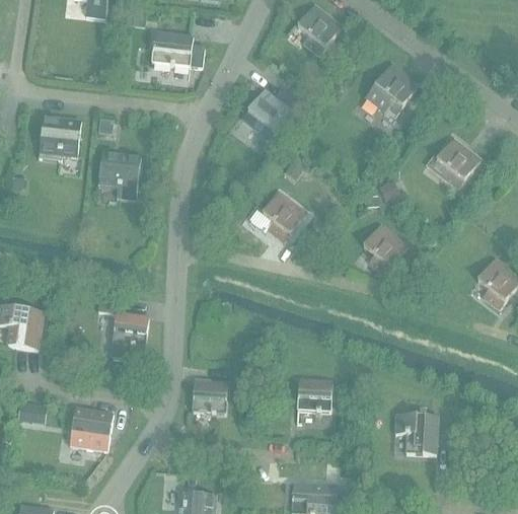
[(104,17),(104,12),(105,0),(86,0),(84,14),(104,17)]
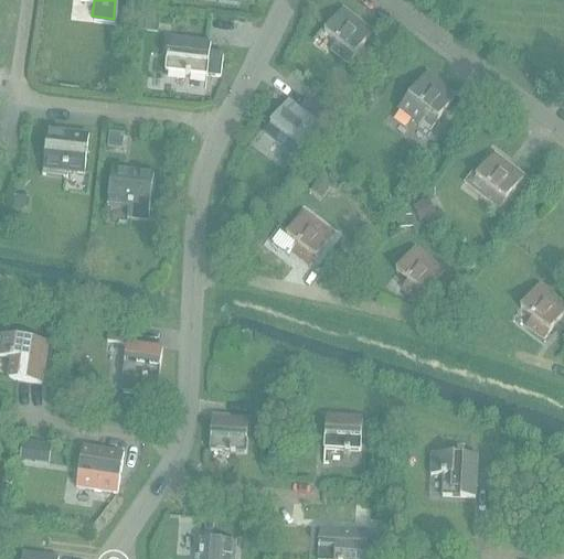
[(347,60),(371,28),(341,4),(322,29),(334,38),(328,45),(347,60)]
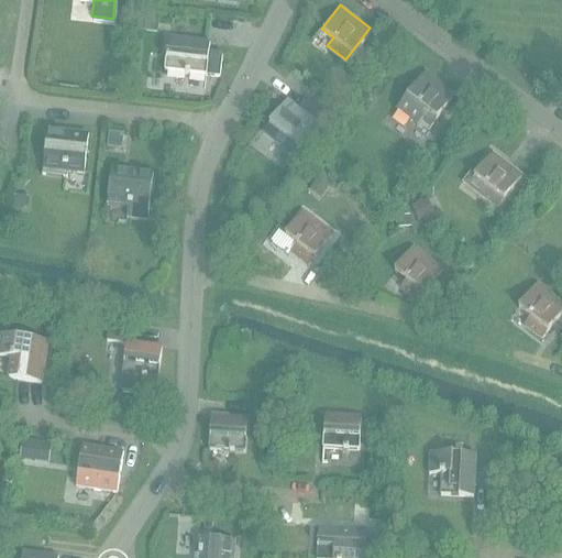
[(221,48),(208,47),(208,39),(167,33),(163,66),(218,73),(221,48)]
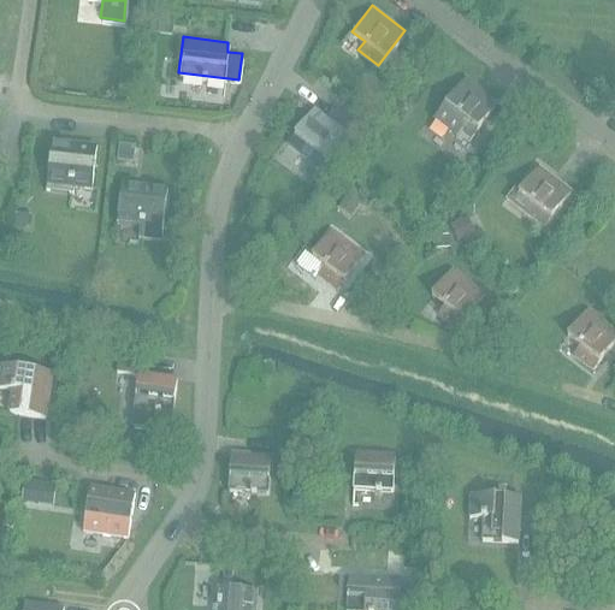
[(465,75),(444,100),(432,116),(455,134),(460,126),(469,134),(497,99),(465,75)]
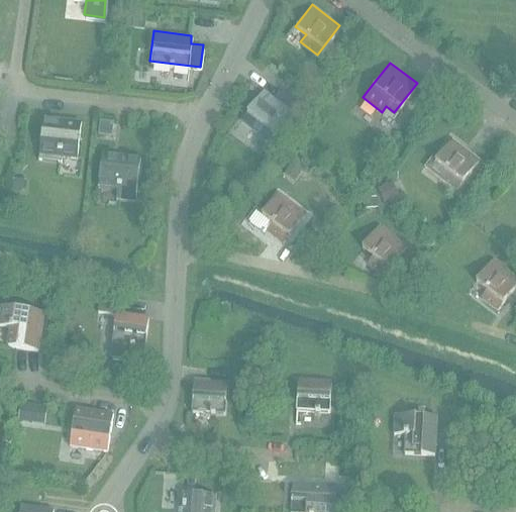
[(263,88),(240,117),(268,137),(290,109),(295,113),(302,103),(286,90),(279,100),(263,88)]
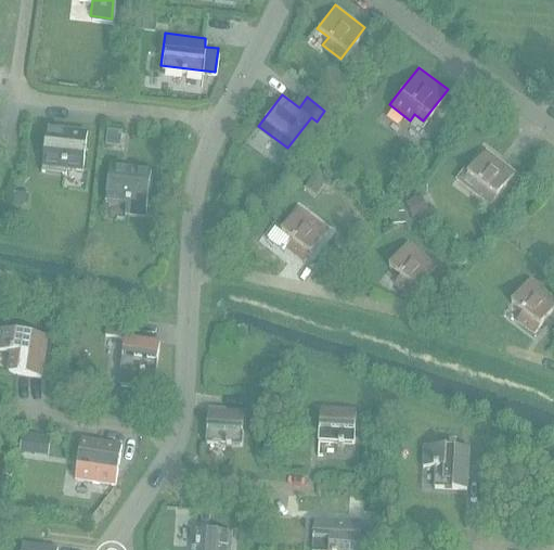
[(44,124),(40,168),(64,171),(65,165),(81,167),(86,128),(44,124)]
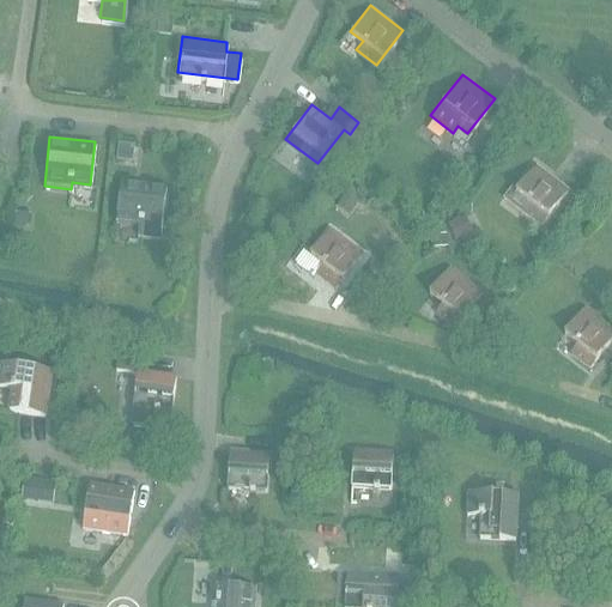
[(540,222),(567,187),(534,163),(514,188),(527,198),(520,207),(540,222)]
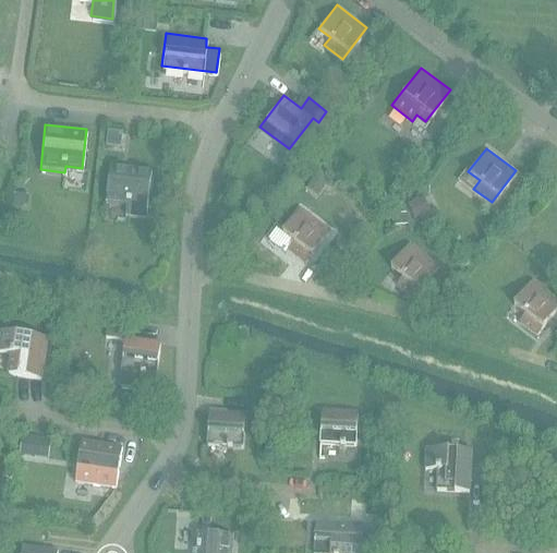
[(145,213),(150,168),(109,163),(105,195),(125,197),(124,211),(145,213)]
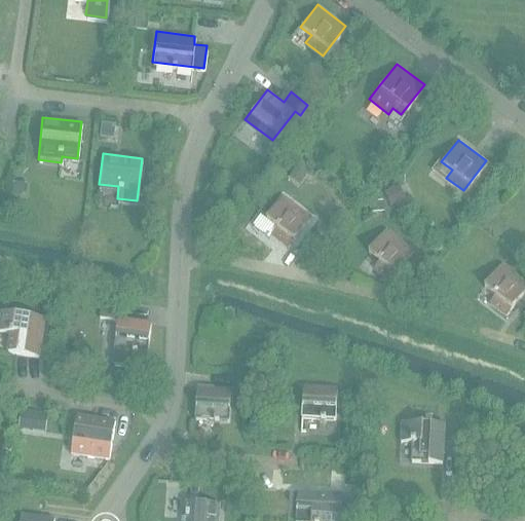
[(287,245),(309,215),(282,193),(265,216),(275,224),(270,231),(287,245)]
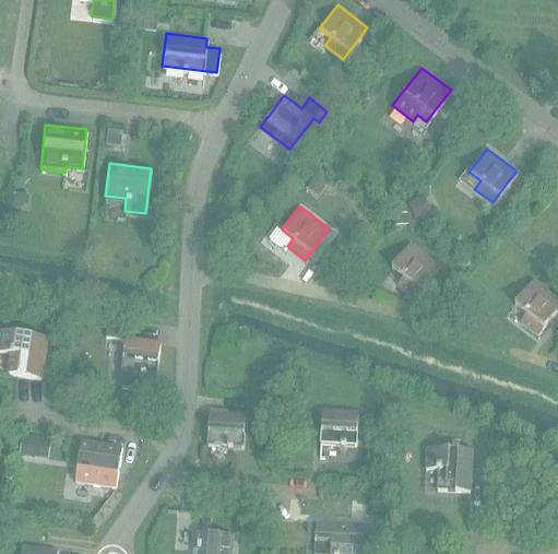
[(414,295),(438,263),(408,242),(390,266),(402,273),(395,282),(414,295)]
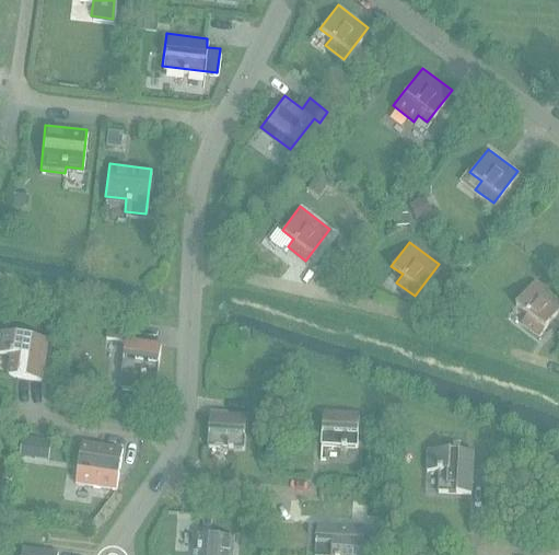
[(537,333),(558,303),(558,298),(533,278),(514,302),(525,311),(520,319),(537,333)]
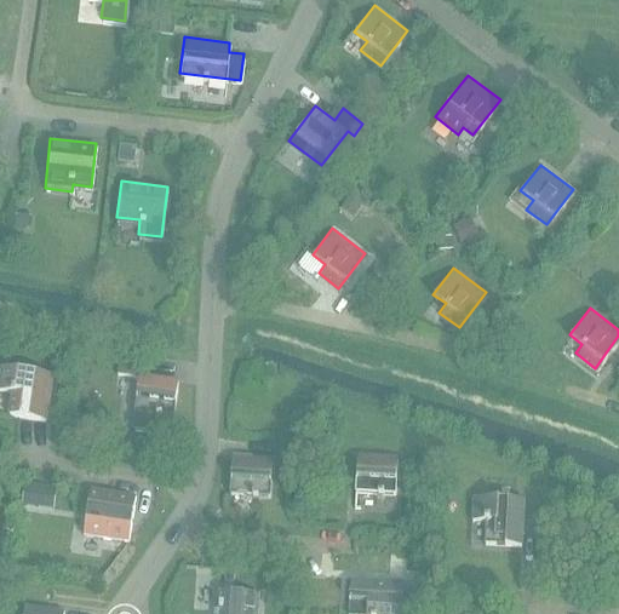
[(119,354),(116,371),(137,373),(132,408),(130,425),(153,429),(153,425),(170,428),(177,377),(142,372),(144,357),(119,354)]
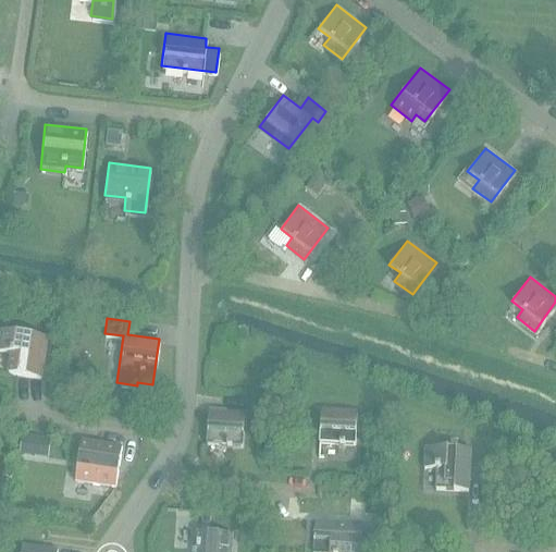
[(0,347),(10,350),(8,370),(39,375),(46,334),(0,327),(0,347)]
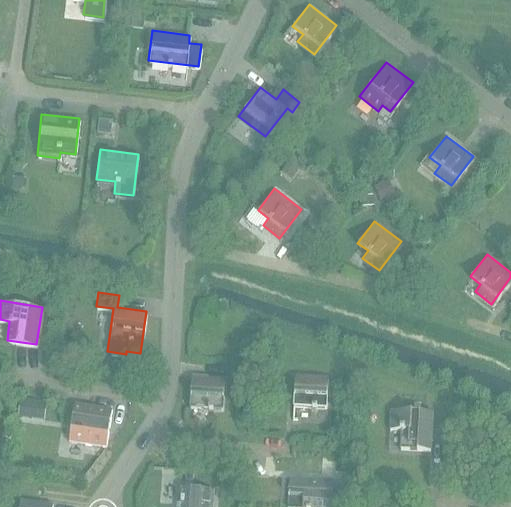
[(325,405),(327,375),(294,373),(292,403),(325,405)]
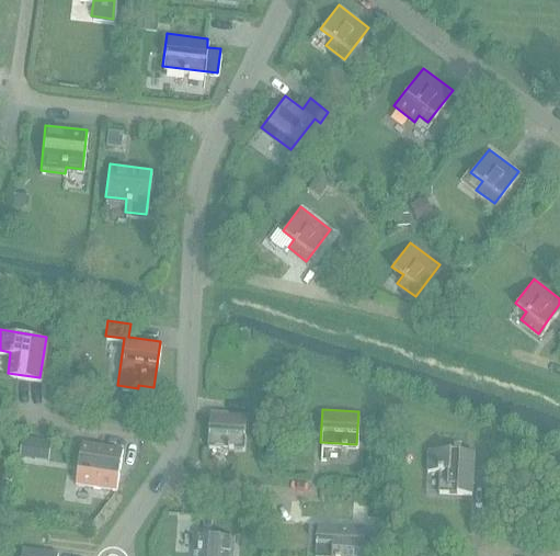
[(242,446),(244,413),(209,411),(207,444),(242,446)]
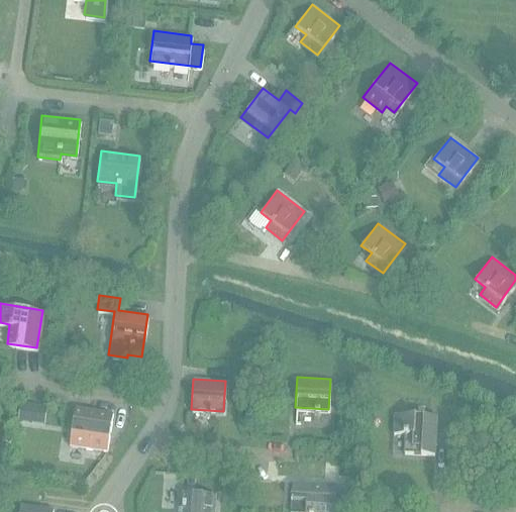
[(74,405),(68,443),(106,448),(111,411),(74,405)]
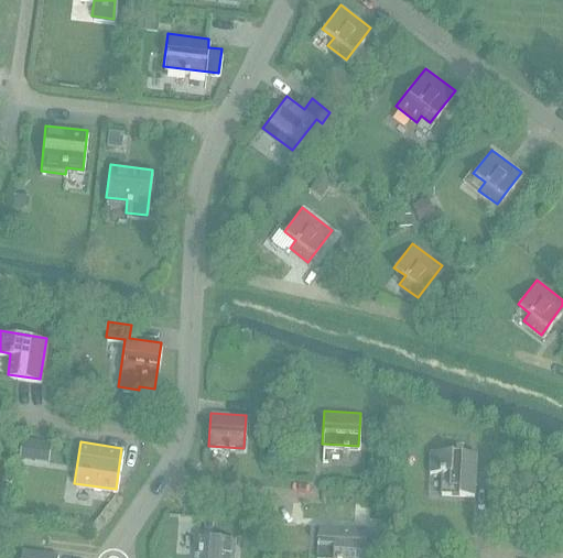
[(473,493),(475,451),(429,448),(428,469),(441,470),(440,491),(473,493)]
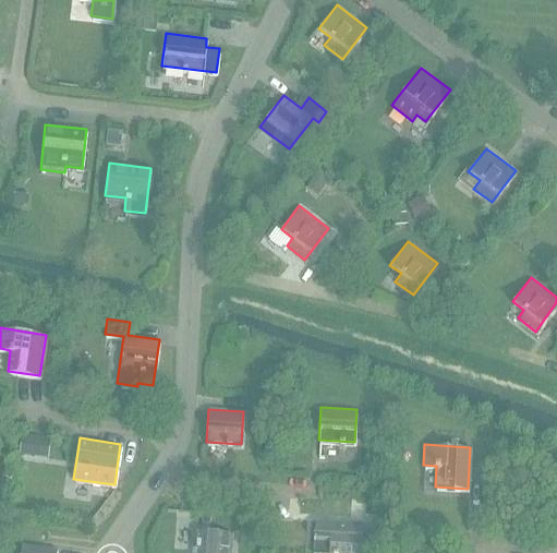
[(314,518),(312,551),(333,552),(331,552),(337,552),(347,552),(346,552),(359,552),(361,521),(314,518)]
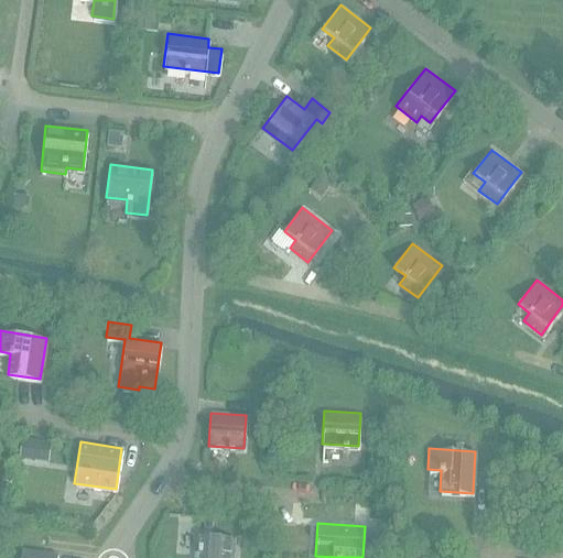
[(231,557),(234,536),(201,535),(199,546),(198,546),(198,549),(193,549),(192,557),(231,557)]
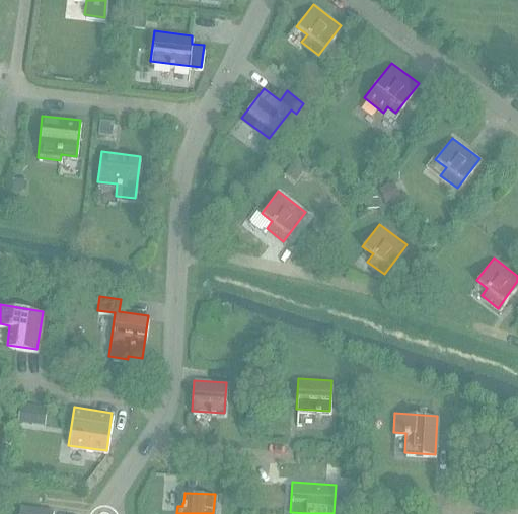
[(51,513),(53,509),(19,505),(17,513),(51,513)]
